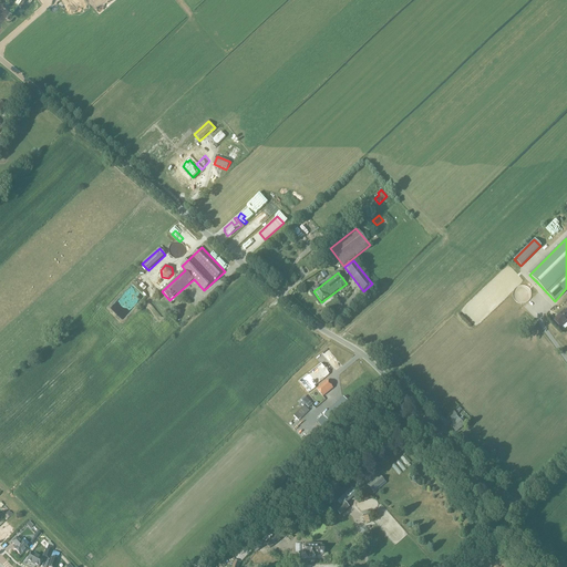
[(209,301),(206,298),(199,303),(202,307),(209,301)]
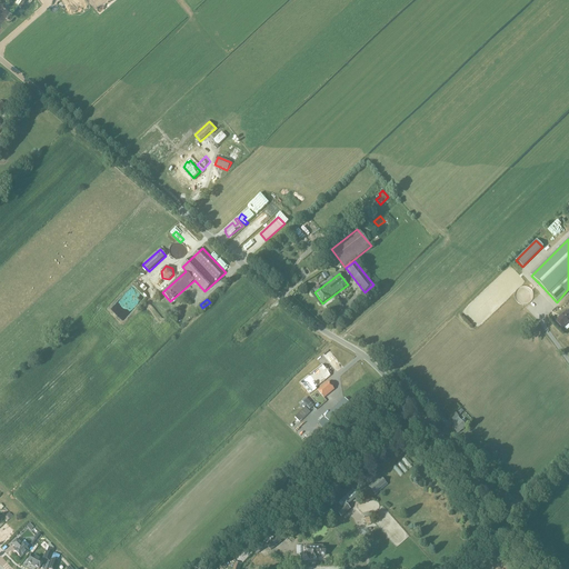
[(338,300),(328,308),(333,315),(343,308),(338,300)]
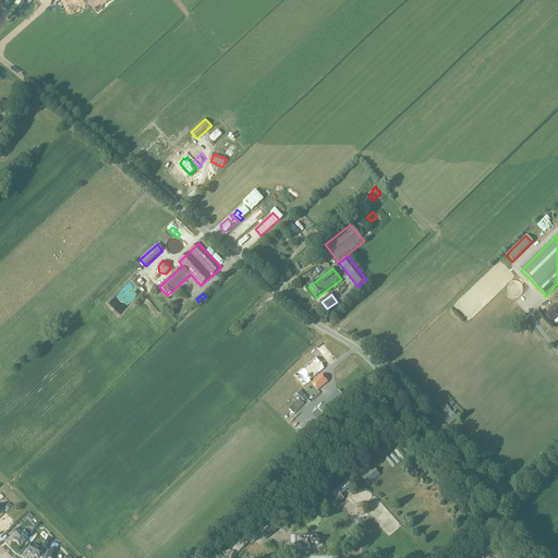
[(557,307),(555,305),(550,311),(549,313),(548,312),(545,316),(552,324),(557,317),(557,307)]
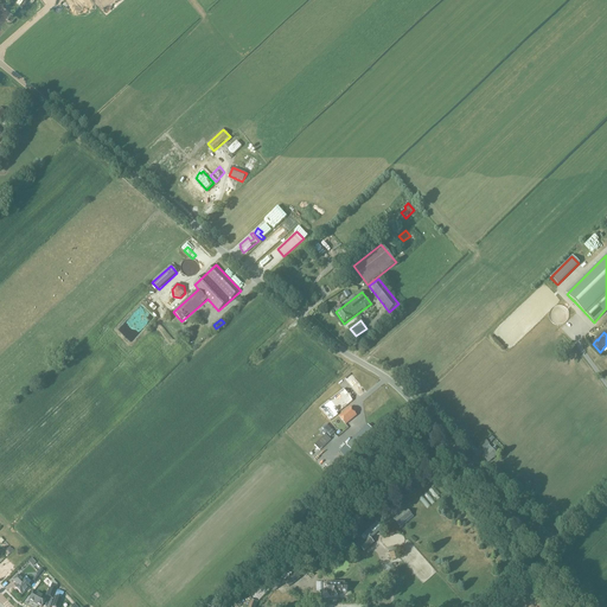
[(353,402),(344,390),(320,408),(331,421),(338,415),(337,414),(353,402)]
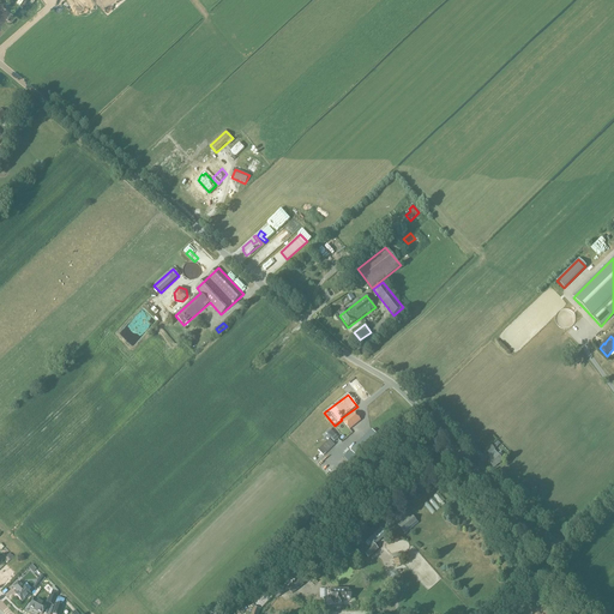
[(354,413),(343,421),(350,429),(361,421),(354,413)]
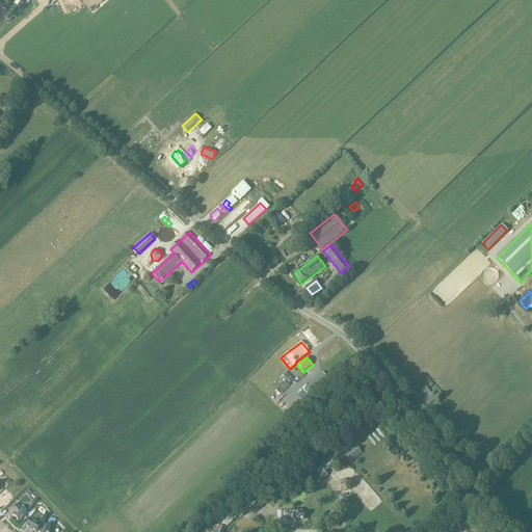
[(303,391),(312,400),(331,382),(322,373),(303,391)]
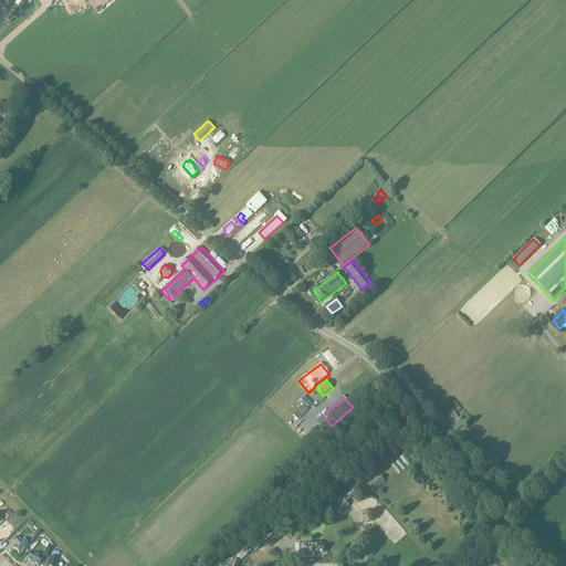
[(452,422),(453,423),(450,426),(456,432),(464,425),(456,416),(457,415),(453,410),(448,416),(453,421),(452,422)]
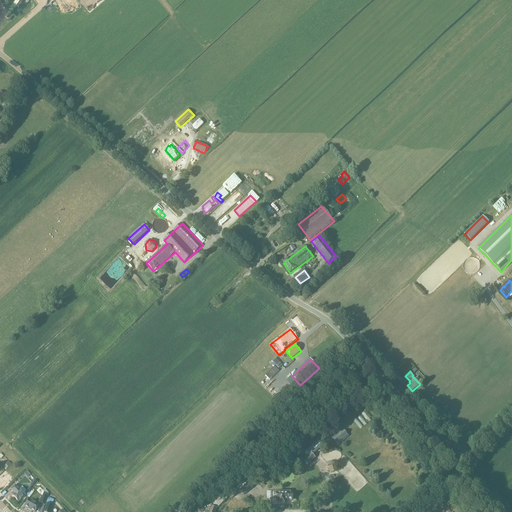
[(364,412),(362,414),(369,423),(371,420),(364,412)]
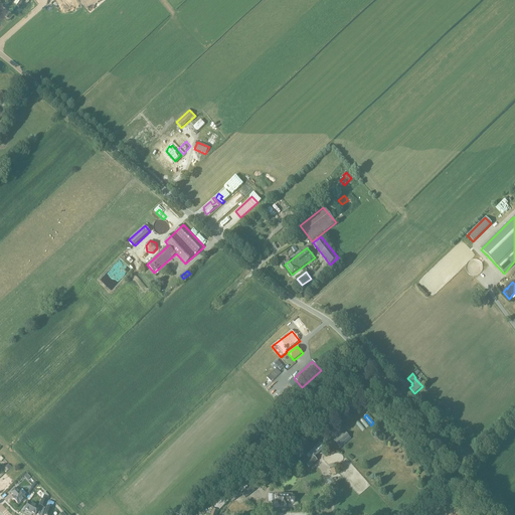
[(349,439),(339,425),(329,434),(339,447),(349,439)]
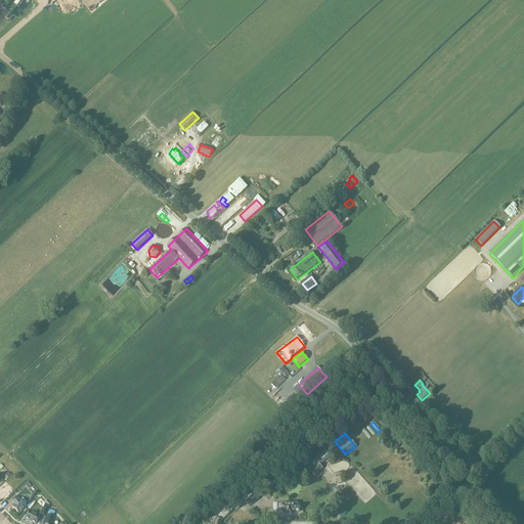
[(319,465),(328,456),(323,452),(314,462),(306,469),(314,477),(323,469),(319,465)]
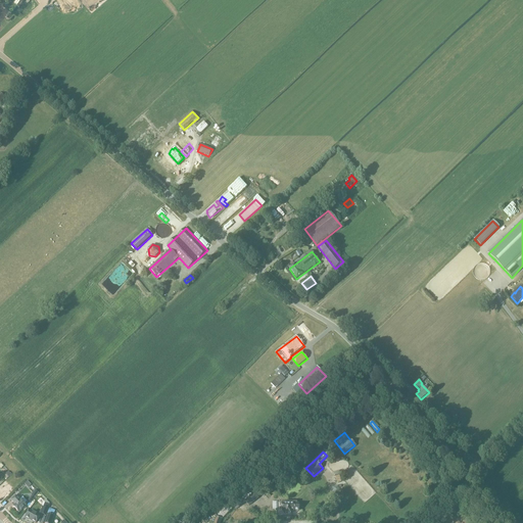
[(28,501),(31,503),(39,493),(35,490),(32,495),(28,501)]
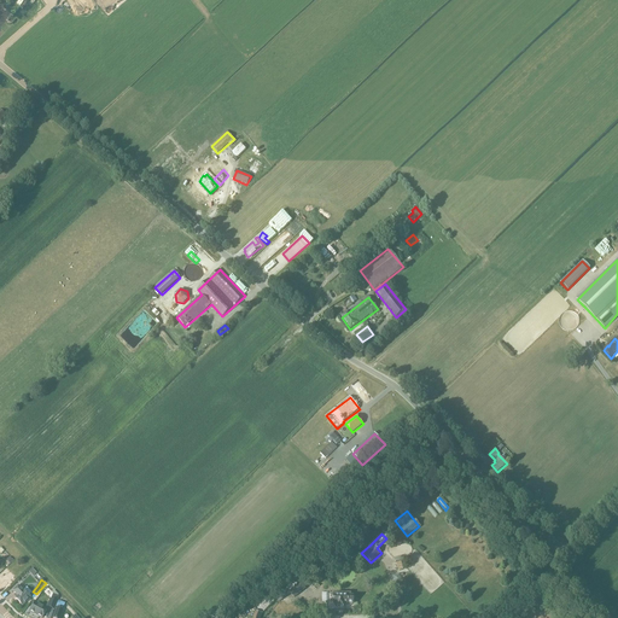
[(275,598),(279,602),(291,593),(295,598),(305,589),(298,579),(275,598)]
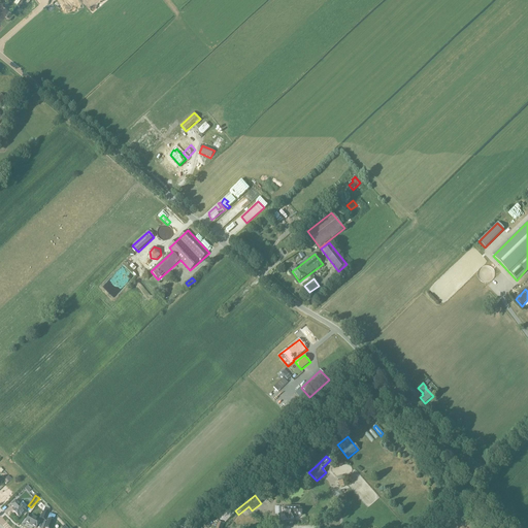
[(15,501),(11,505),(14,509),(12,512),(19,518),(23,514),(24,514),(26,513),(26,512),(26,510),(21,504),(20,505),(15,501)]
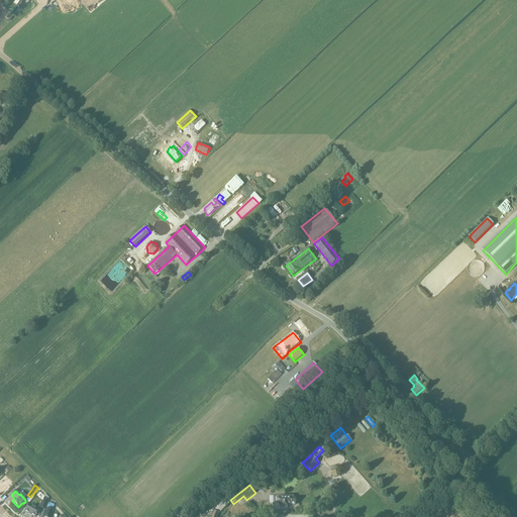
[(289,506),(296,506),(296,499),(293,499),(293,497),(281,497),(281,499),(277,499),(277,502),(281,502),(281,508),(289,508),(289,506)]
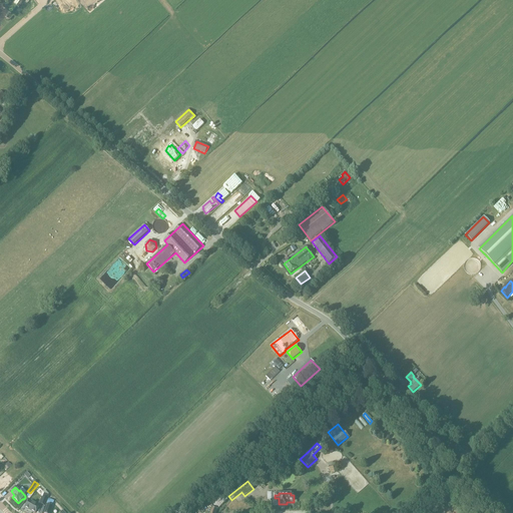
[(199,497),(206,506),(210,503),(204,494),(199,497)]
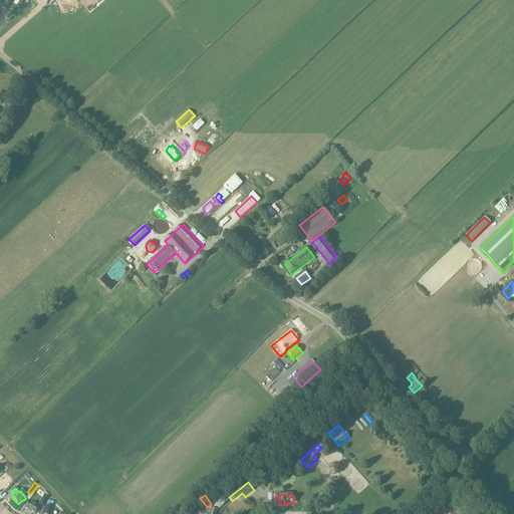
[(213,509),(219,509),(226,502),(221,497),(214,507),(213,509)]
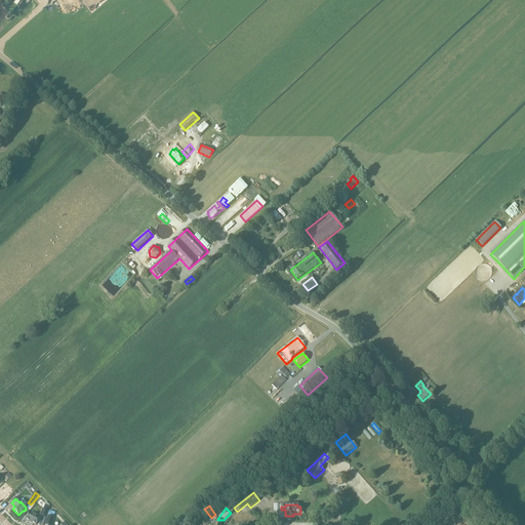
[(29,513),(25,520),(35,524),(40,518),(29,513)]
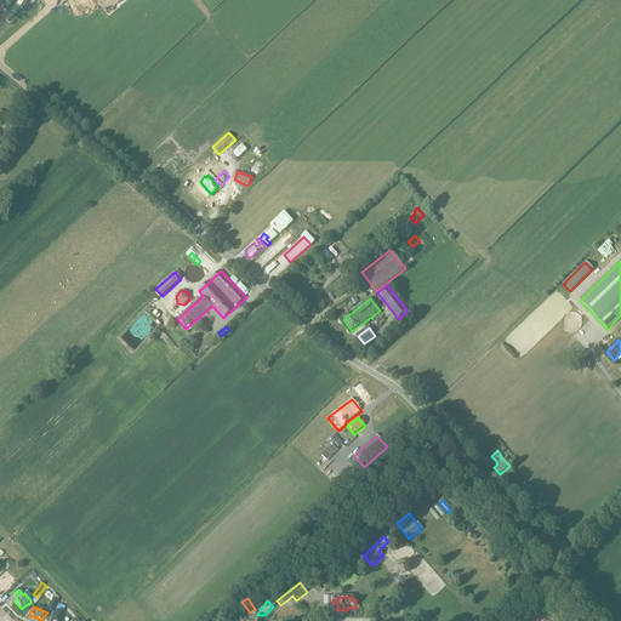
[(60,620),(63,613),(58,610),(52,620),(60,620)]
